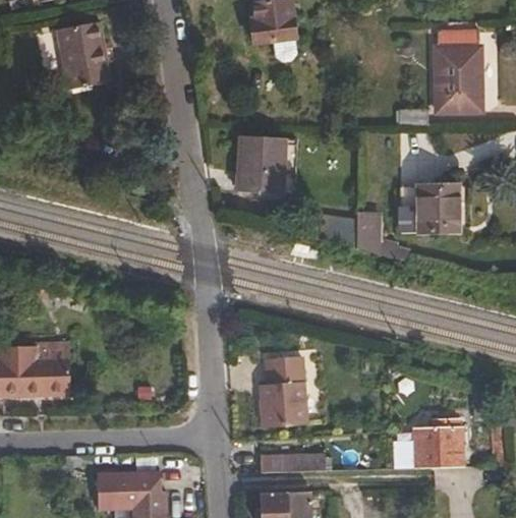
[(251,19),(254,40),(297,35),(292,0),(254,0),(259,18),(251,19)]
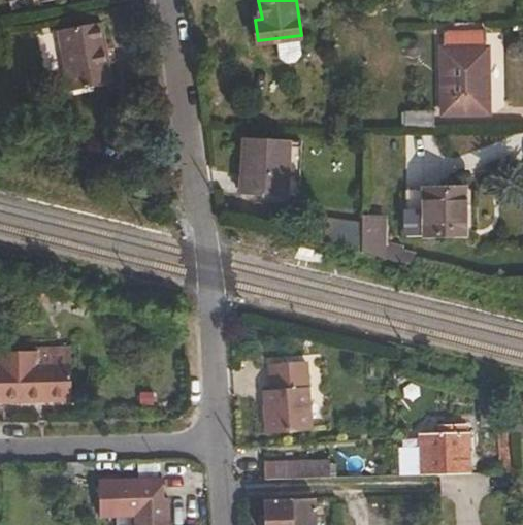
[(102,22),(59,28),(69,88),(111,81),(102,22)]
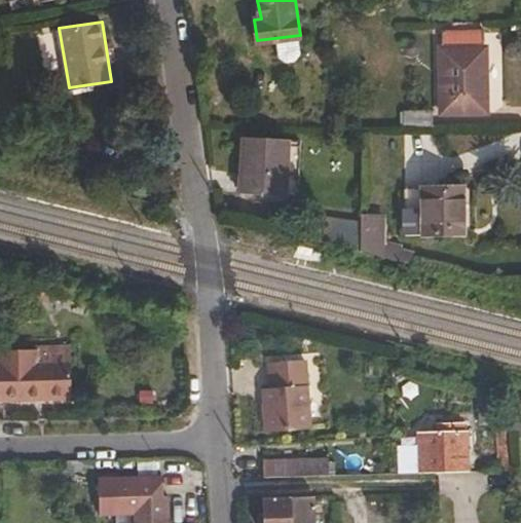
[(441,46),(444,110),(486,110),(484,45),(441,46)]
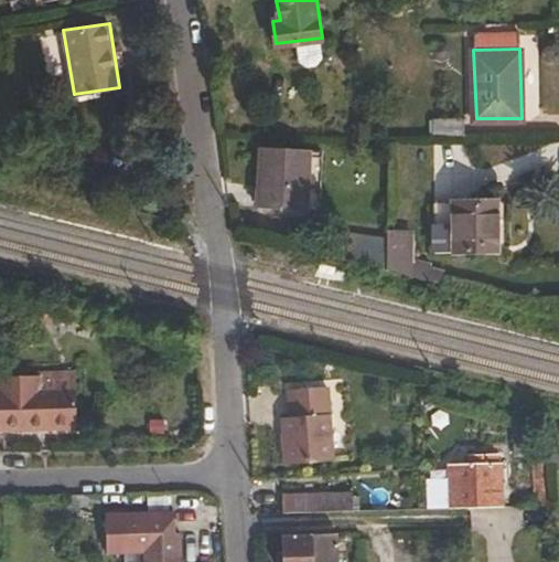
[(465,117),(432,117),(433,136),(465,136),(465,117)]
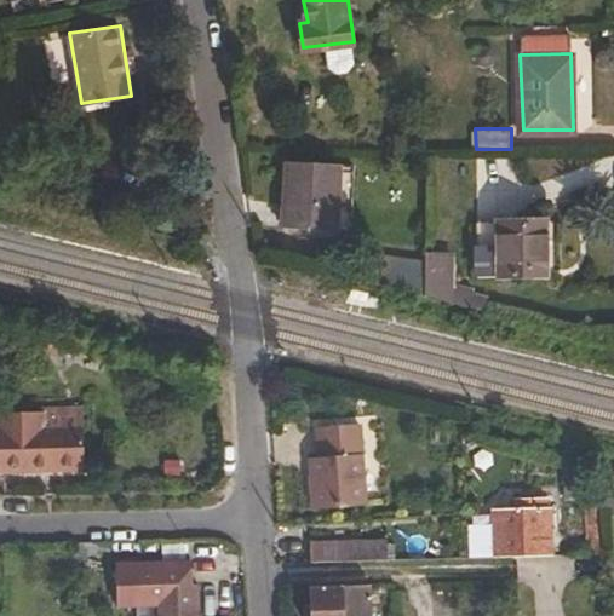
[(285,161),(282,226),(327,229),(330,162),(285,161)]
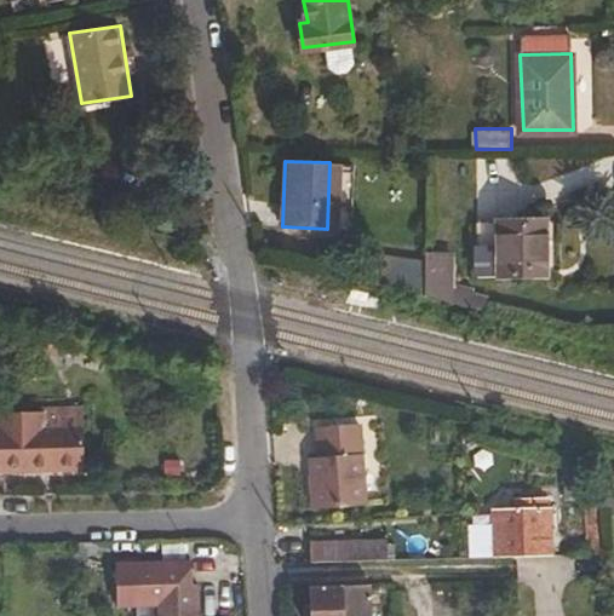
[(552,219),(501,219),(501,274),(552,274),(552,219)]
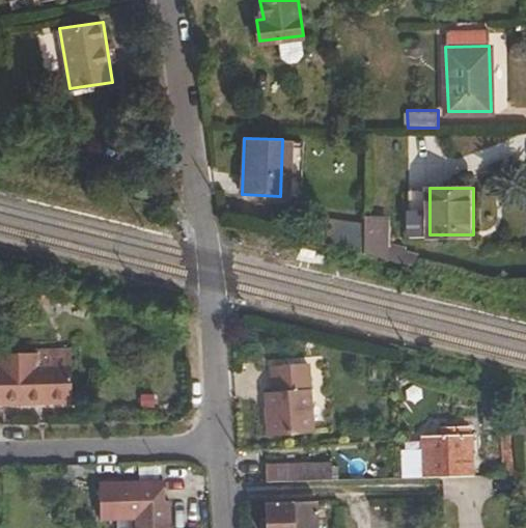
[(327,219),(323,249),(418,260),(419,252),(392,248),(396,218),(368,215),(367,224),(327,219)]
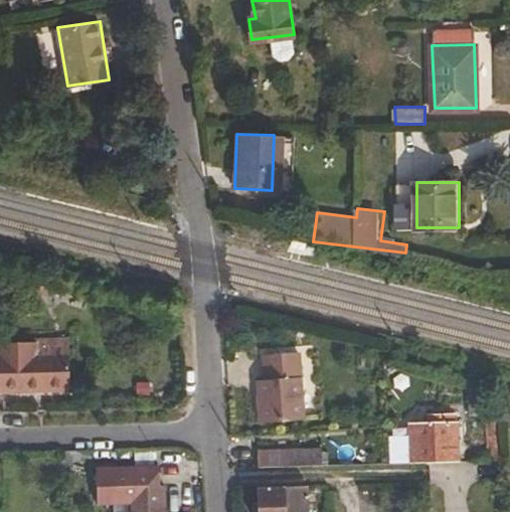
[(38,336),(38,340),(38,352),(70,351),(70,336),(38,336)]
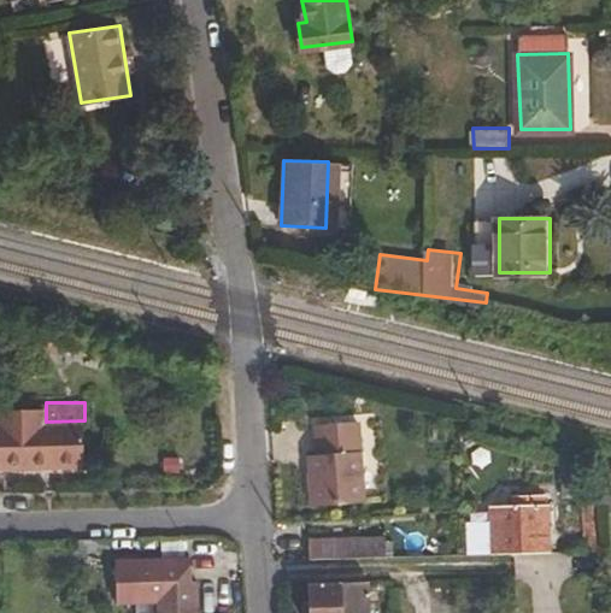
[(0,422),(0,465),(86,465),(84,420),(46,422),(46,407),(3,408),(3,423),(0,422)]
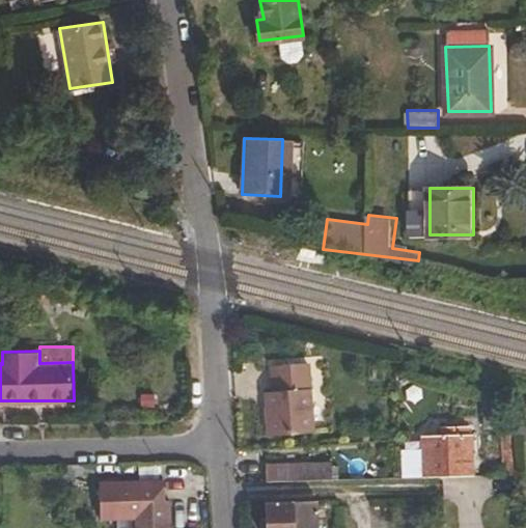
[(308,364),(271,367),(274,393),(267,394),(271,439),(315,434),(308,364)]
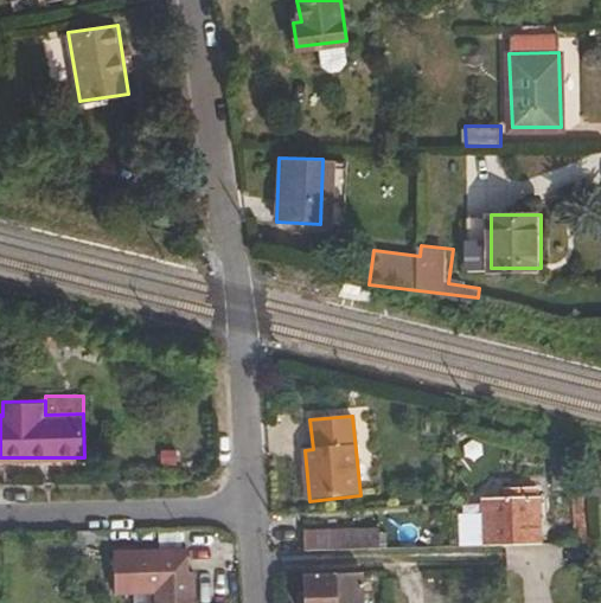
[(483,496),(484,543),(500,543),(542,541),(541,494),(531,494),(531,486),(517,486),(517,496),(504,496),(483,496)]
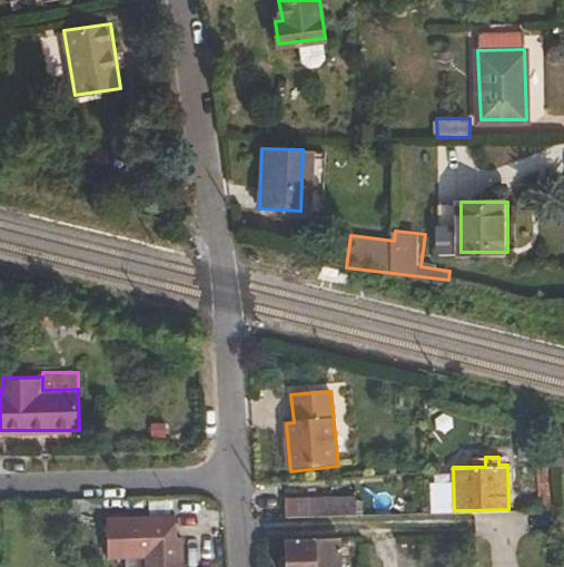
[(473,457),(473,467),(485,467),(485,457),(473,457)]
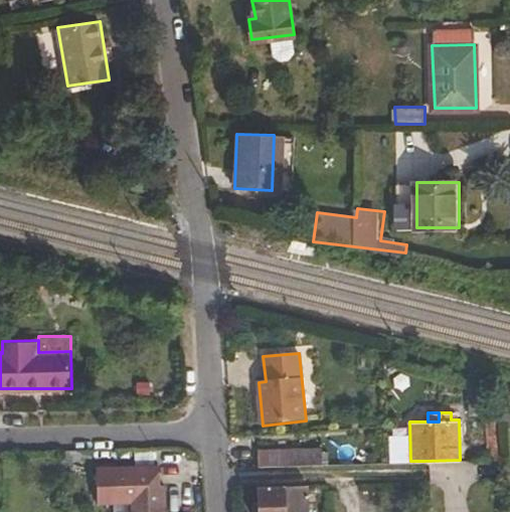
[(258,450),(259,466),(322,464),(321,448),(258,450)]
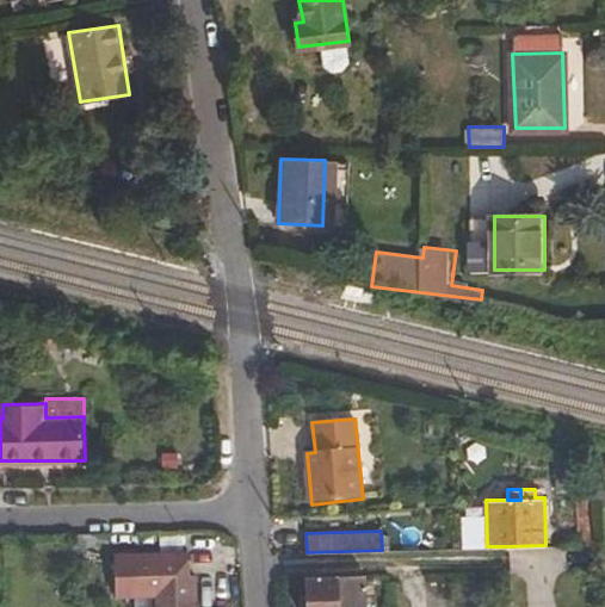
[(155,574),(156,606),(196,606),(196,571),(187,571),(186,551),(134,551),(135,574),(155,574)]
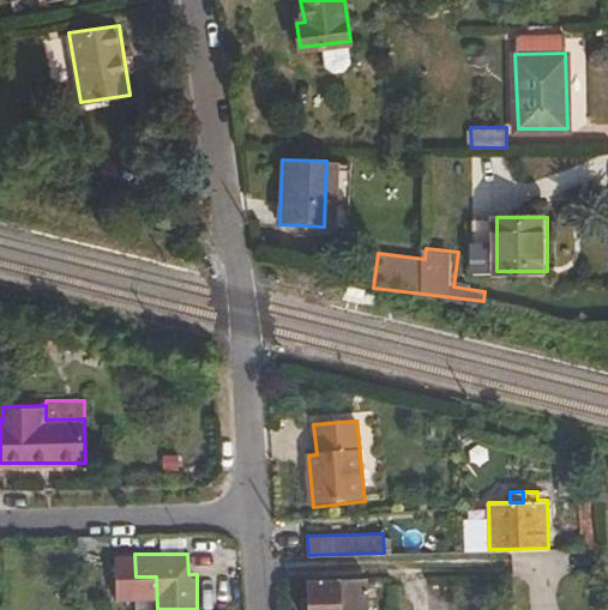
[(366,575),(309,577),(309,609),(368,609),(366,575)]
